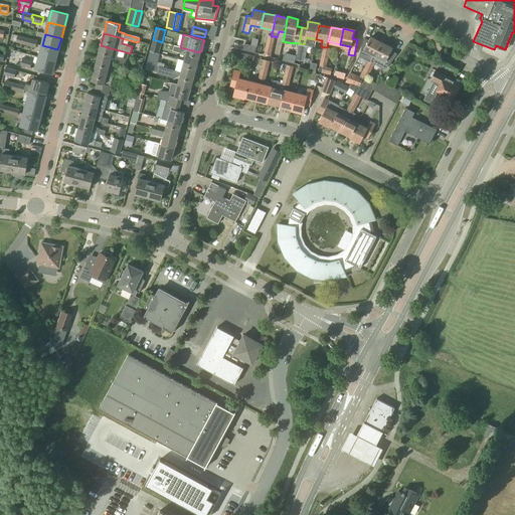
[(25,41),(26,37),(17,35),(16,42),(26,45),(27,41),(25,41)]
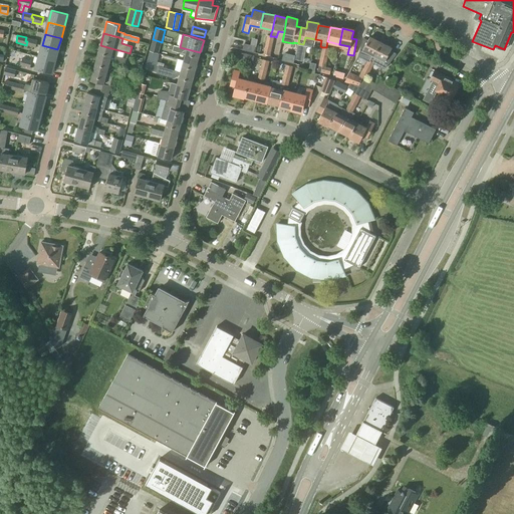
[(267,35),(265,44),(272,46),(274,36),(270,36),(267,35)]
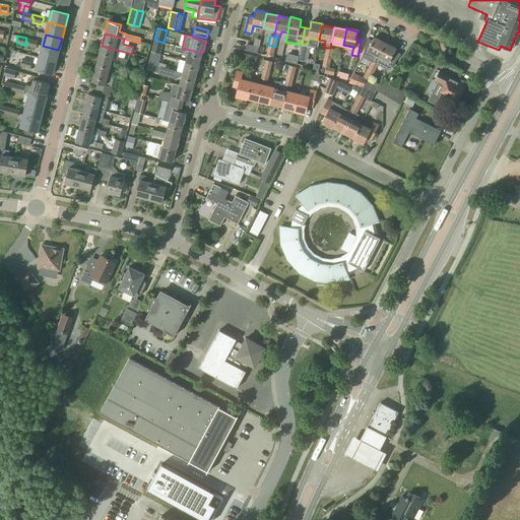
[(375,62),(385,43),(375,37),(373,41),(368,38),(362,57),(372,61),(372,60),(375,62)]
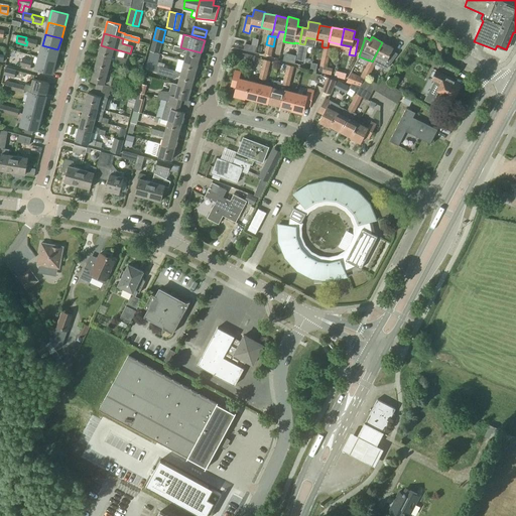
[(27,41),(26,45),(35,48),(37,40),(26,37),(25,41),(27,41)]
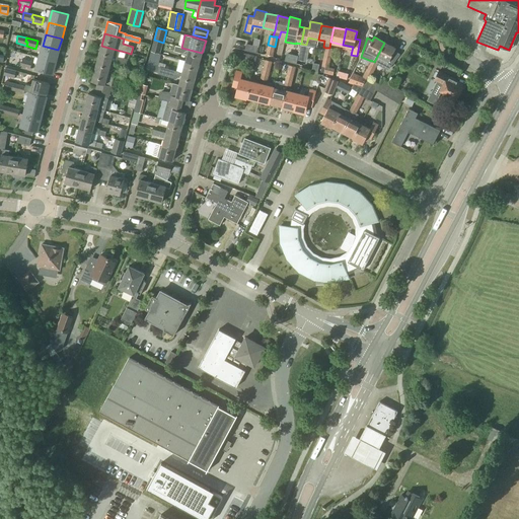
[(151,52),(151,53),(161,55),(160,54),(163,43),(154,40),(151,52)]
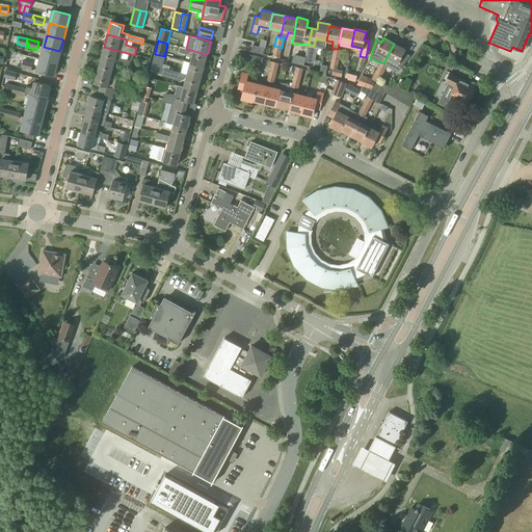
[(405,49),(394,44),(383,63),(388,64),(390,67),(393,60),(402,65),(409,56),(403,53),(405,49)]
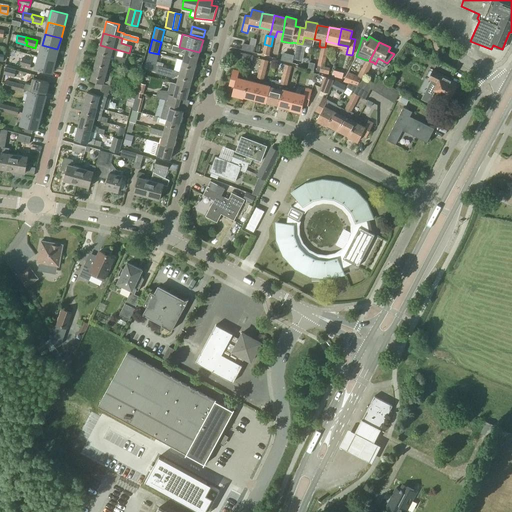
[(252,53),(254,46),(243,43),(241,50),(252,53)]
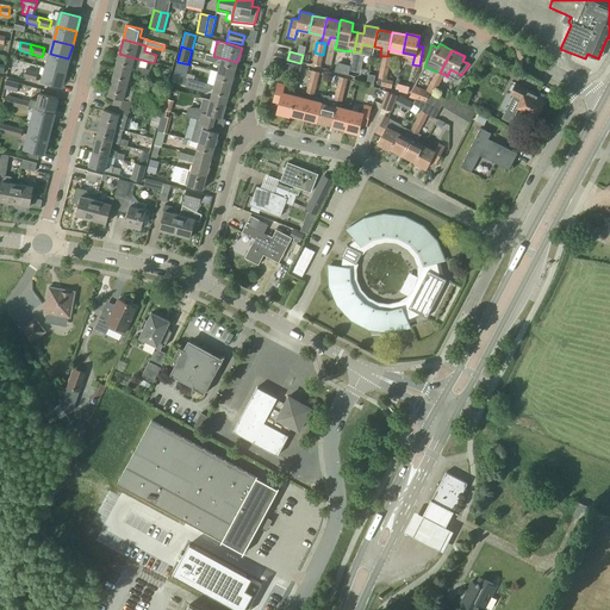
[(321,66),(323,55),(315,53),(312,64),(321,66)]
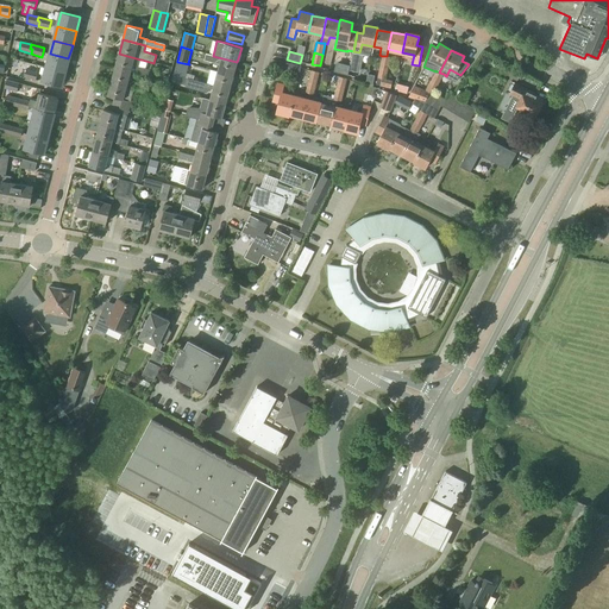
[(68,58),(50,54),(46,68),(64,73),(68,58)]
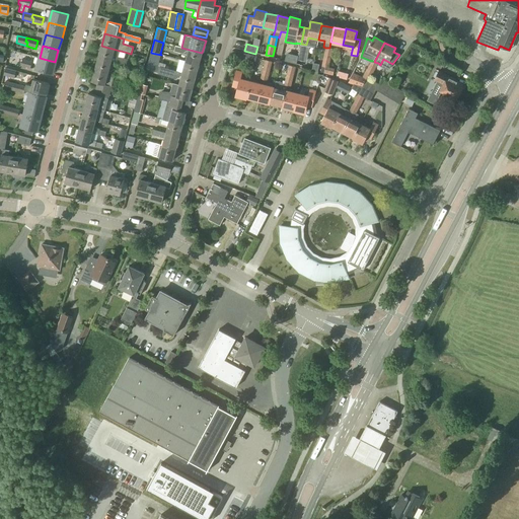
[(119,57),(120,51),(101,46),(98,58),(110,61),(126,65),(128,60),(119,57)]
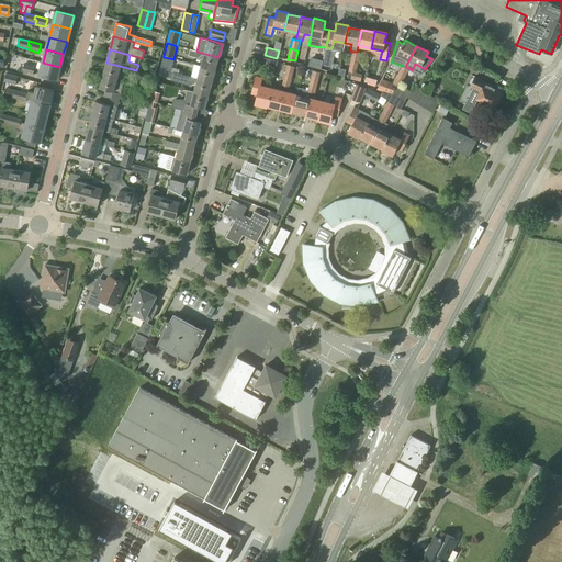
[(218,57),(197,52),(190,49),(189,55),(203,59),(201,67),(215,70),(218,57)]
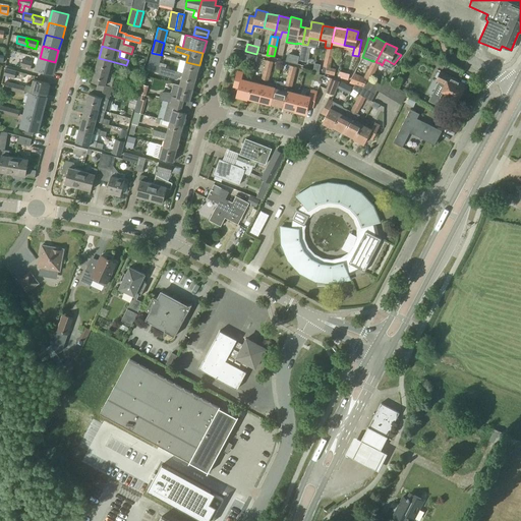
[(327,48),(325,57),(332,58),(334,49),(331,48),(327,48)]
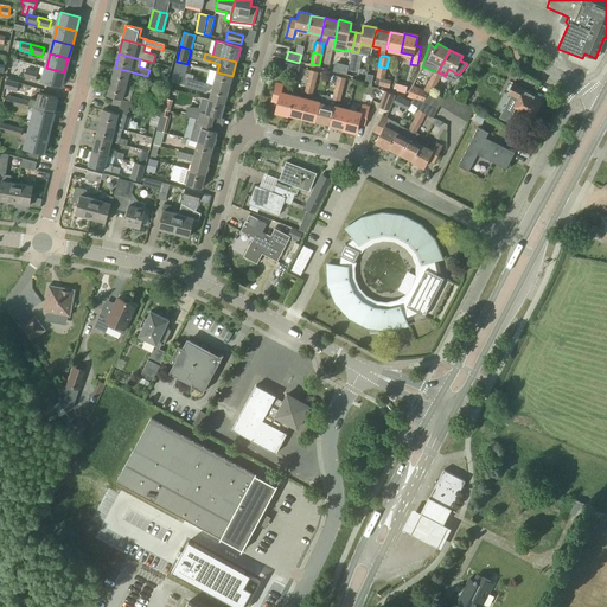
[(177,62),(172,75),(176,76),(181,77),(185,78),(186,74),(189,64),(177,62)]
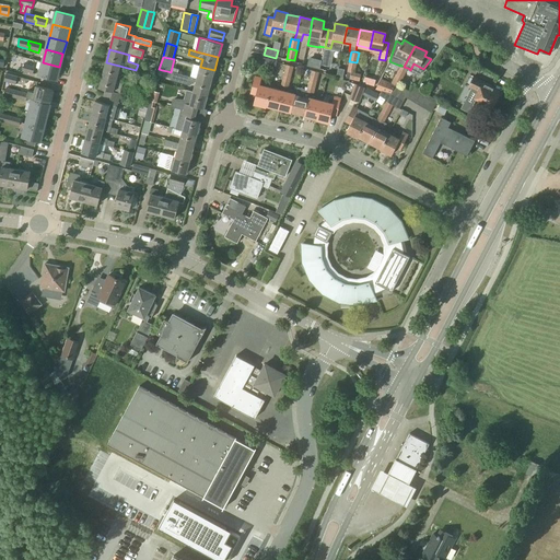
[(275,68),(277,60),(266,58),(264,66),(275,68)]
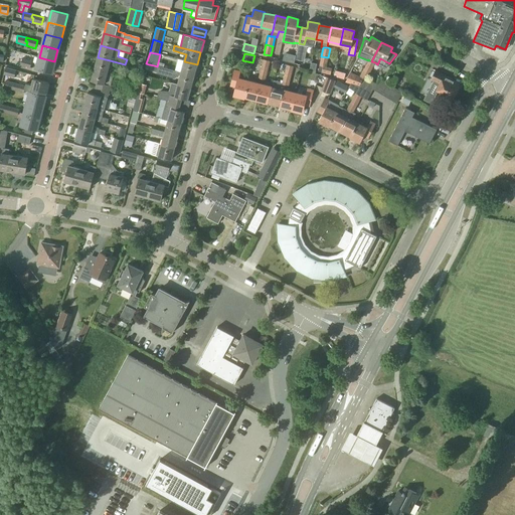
[(296,56),(295,60),(304,62),(305,55),(297,53),(296,56)]
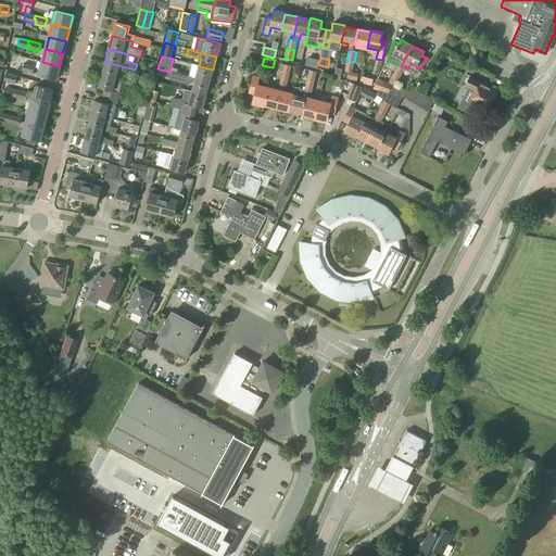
[(346,61),(344,71),(349,72),(352,73),(354,62),(346,61)]
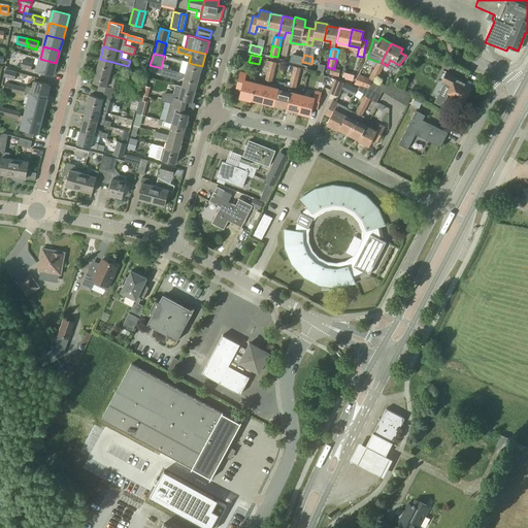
[(53,75),(56,63),(40,59),(37,71),(53,75)]
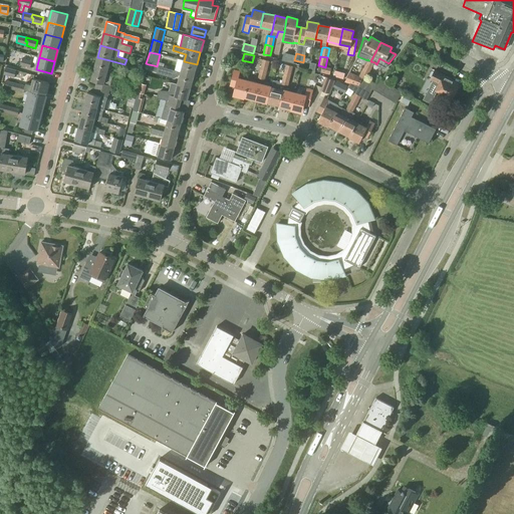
[(97,57),(93,68),(106,72),(109,60),(97,57)]
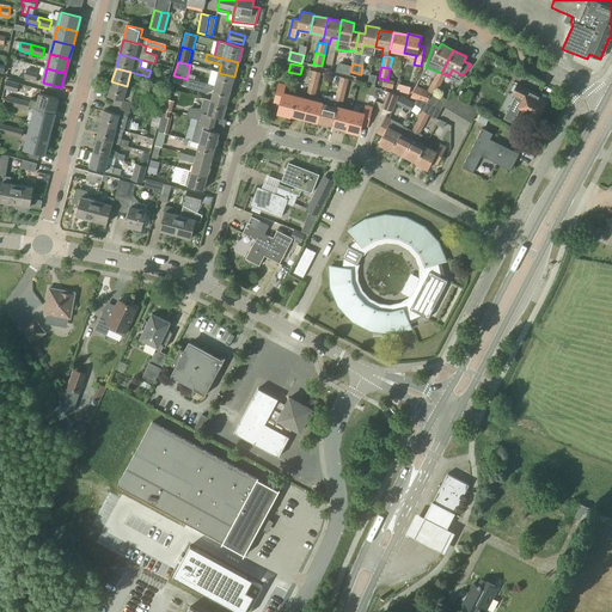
[(36,81),(38,73),(26,69),(24,78),(36,81)]
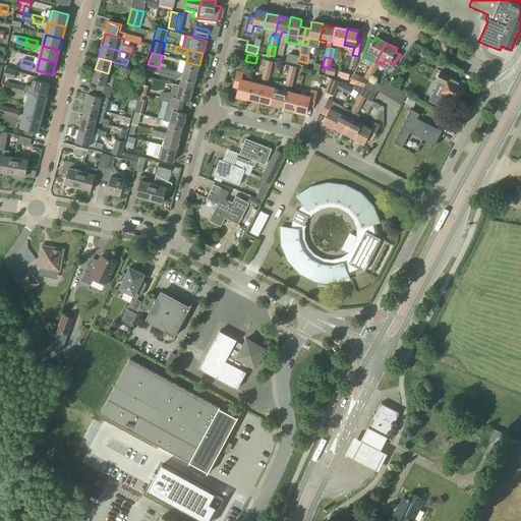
[(271,71),(273,62),(266,60),(264,70),(271,71)]
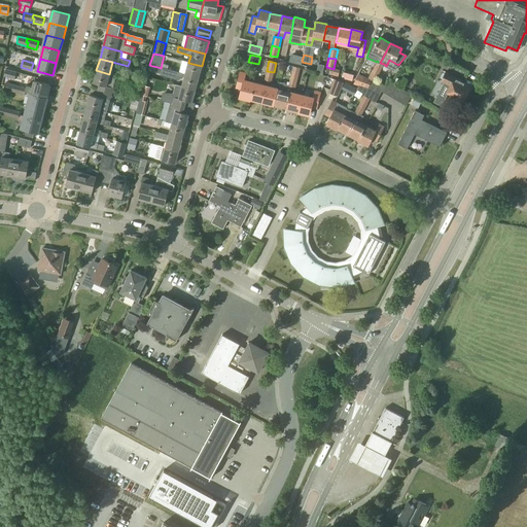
[(384,64),(380,63),(377,61),(377,62),(373,70),(379,73),(384,64)]
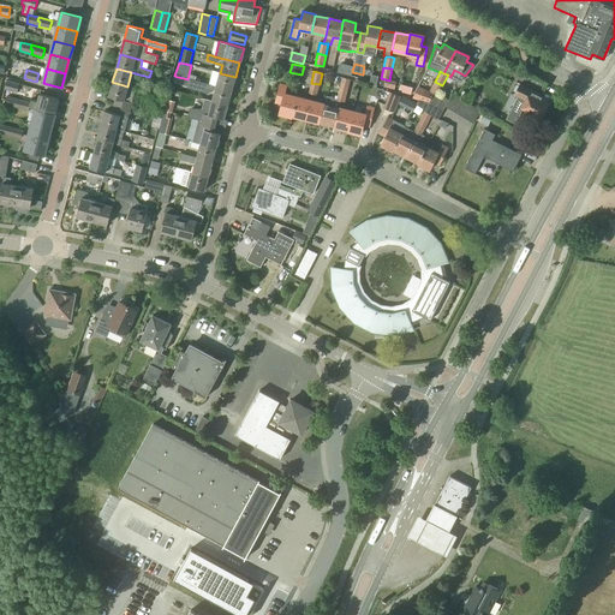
[(232,91),(236,77),(220,73),(216,87),(232,91)]
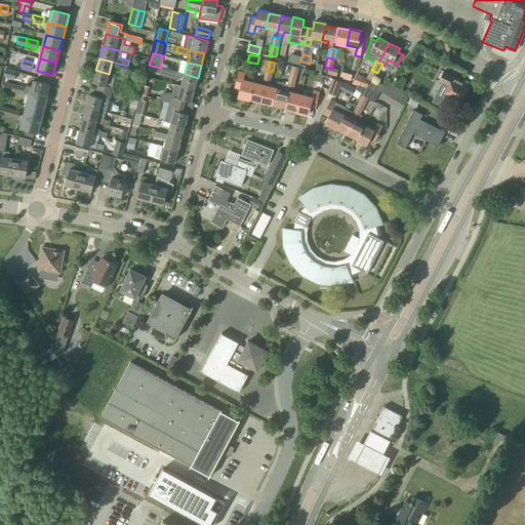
[(296,78),(299,68),(292,67),(289,76),(296,78)]
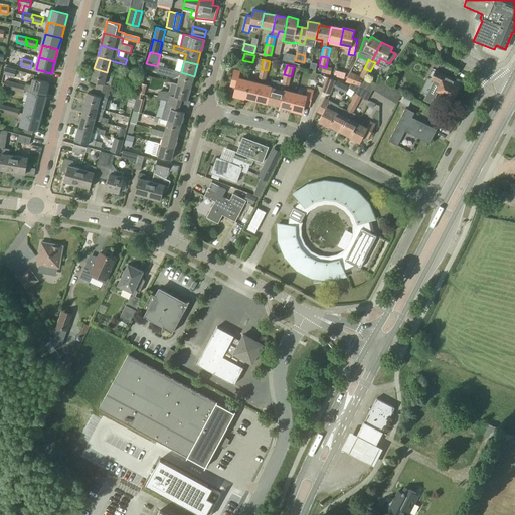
[(158,66),(156,73),(175,78),(176,76),(180,77),(178,84),(191,89),(194,76),(181,72),(164,67),(163,68),(158,66)]
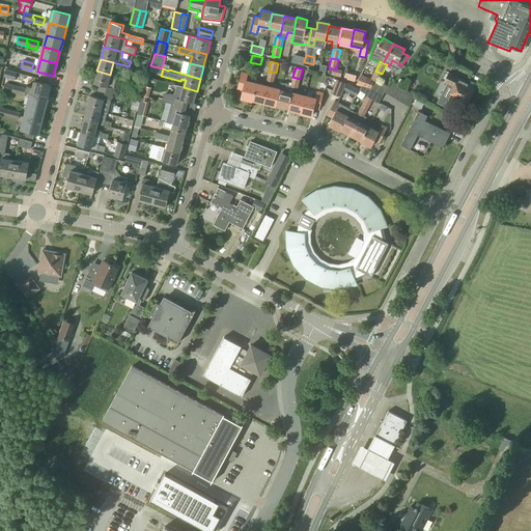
[(336,70),(333,68),(331,75),(340,77),(341,71),(336,70)]
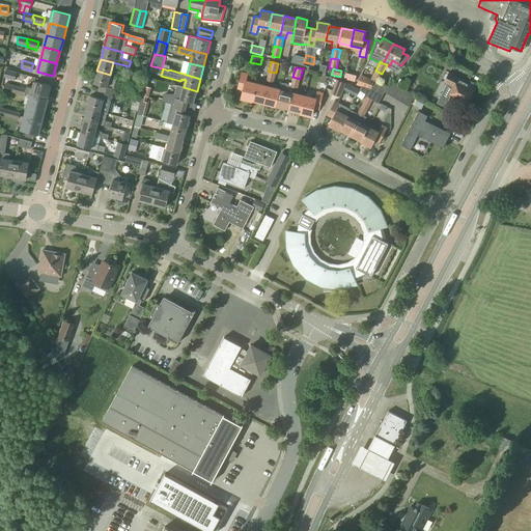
[(15,81),(17,73),(5,70),(3,78),(15,81)]
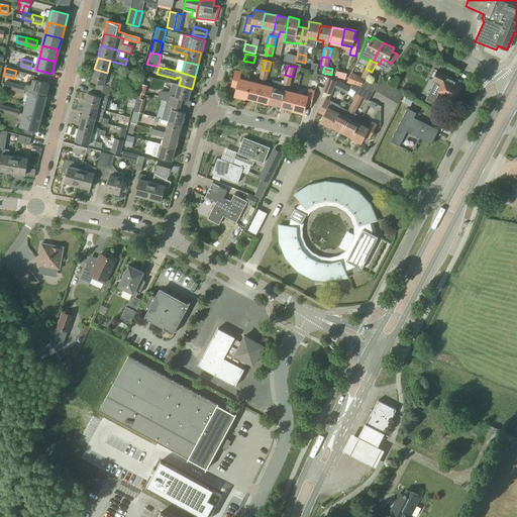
[(94,69),(91,81),(97,83),(95,89),(109,93),(110,90),(111,86),(114,75),(113,74),(107,73),(94,69)]
